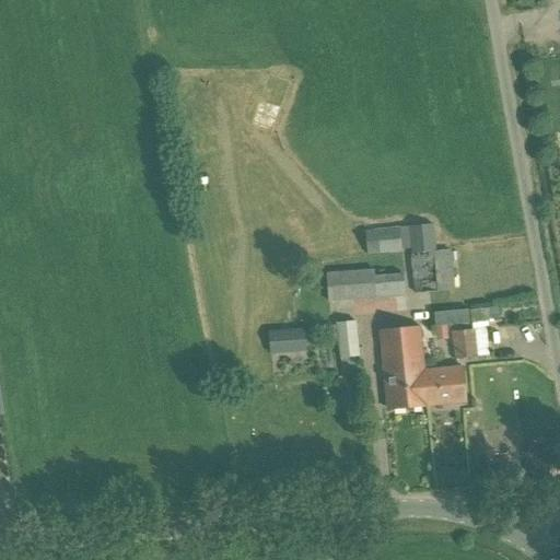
[(433,225),(399,229),(401,253),(410,252),(413,294),(454,291),(450,251),(436,253),(433,225)]
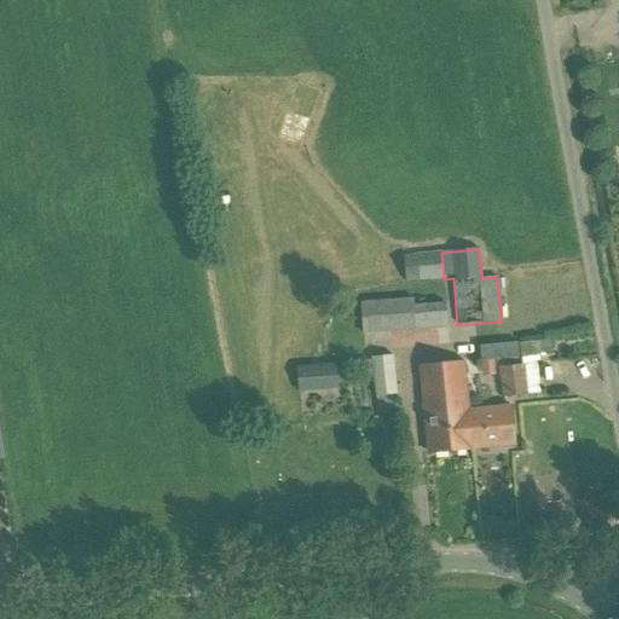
[(441,253),(403,258),(405,283),(444,279),(441,253)]
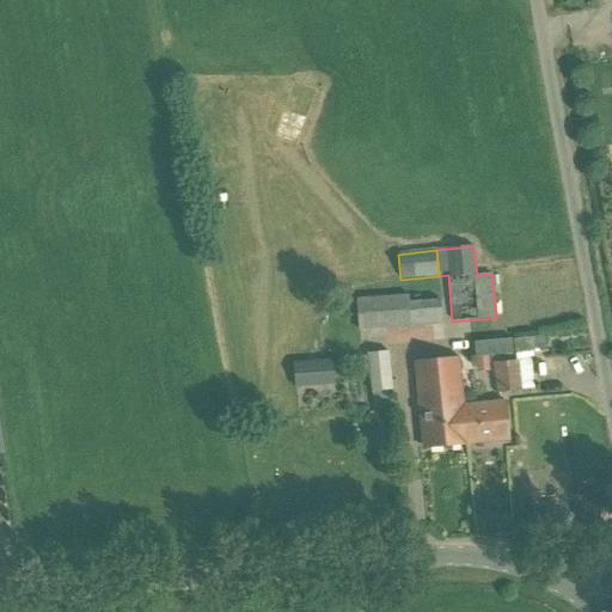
[(356,316),(359,332),(411,328),(409,295),(355,300),(356,316)]
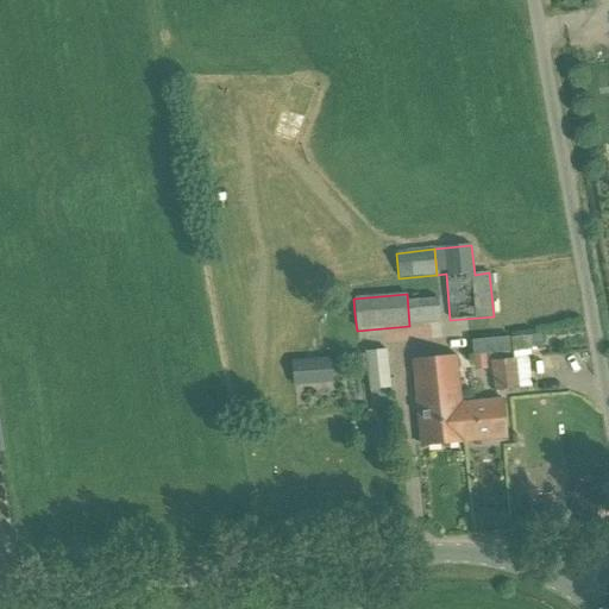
[(410,302),(413,327),(441,324),(439,300),(410,302)]
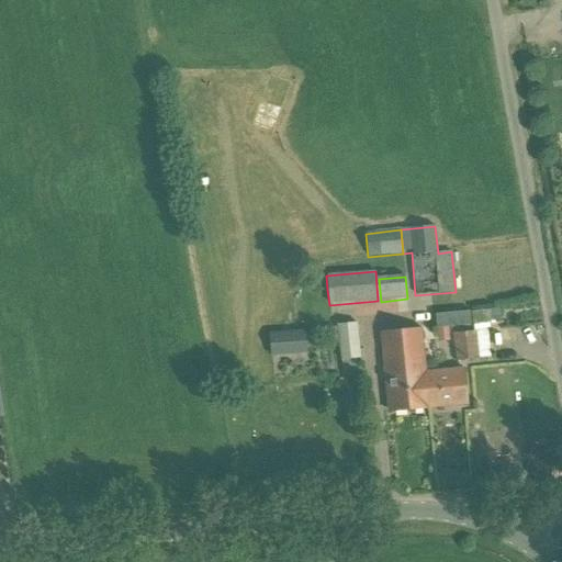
[(436,314),(437,328),(472,326),(471,312),(436,314)]
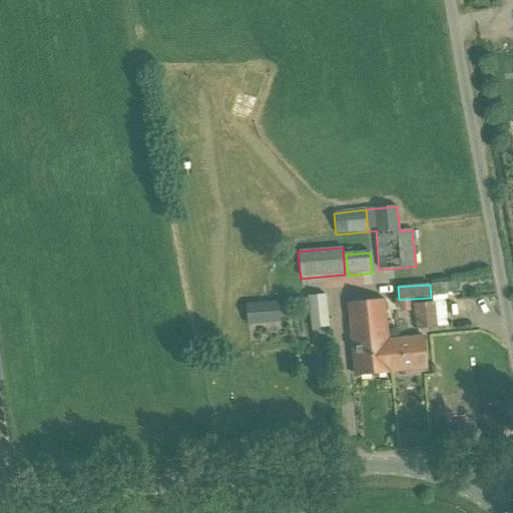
[(308,297),(312,330),(329,328),(326,295),(308,297)]
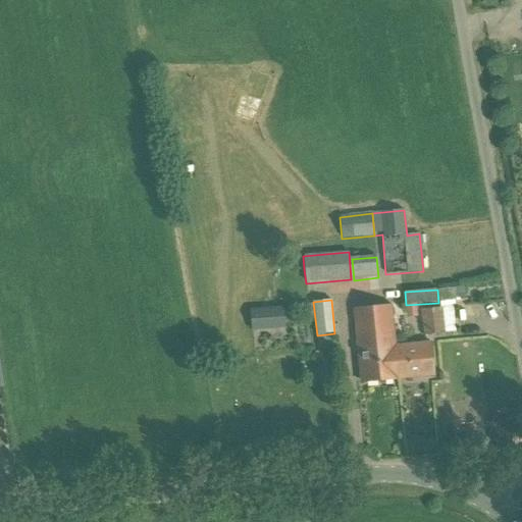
[(356,308),(364,383),(397,380),(397,379),(394,353),(396,351),(396,346),(392,305),(356,308)]
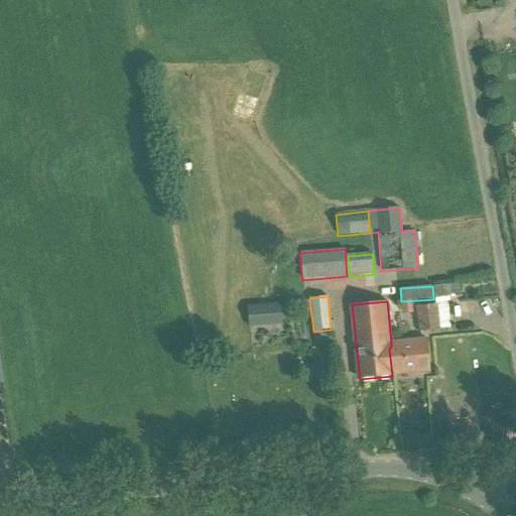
[(282,325),(280,303),(247,306),(249,328),(282,325)]
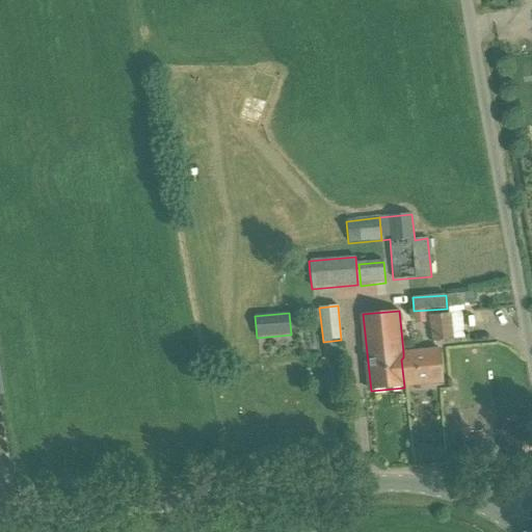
[(428,317),(431,343),(454,341),(451,314),(428,317)]
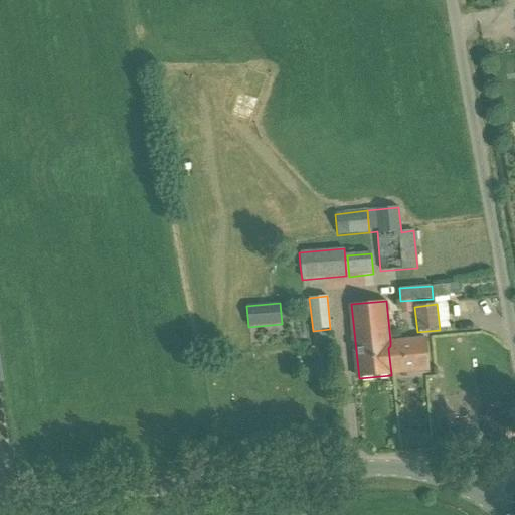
[(440,336),(390,341),(390,346),(388,348),(391,374),(443,369),(440,336)]
